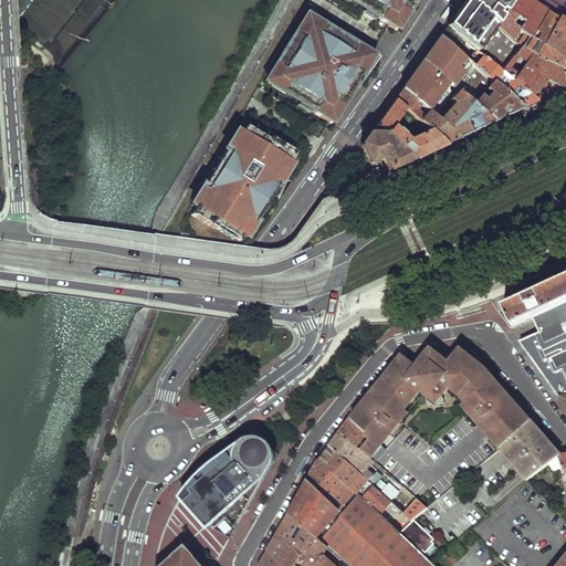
[(308,0),(275,56),(249,103),(240,119),(305,160),(312,149),(300,142),(303,136),(305,132),(318,139),(327,125),(331,125),(350,96),(345,92),(350,85),(355,88),(376,60),(370,55),(388,27),(396,32),(416,2),(411,0),(308,0)]
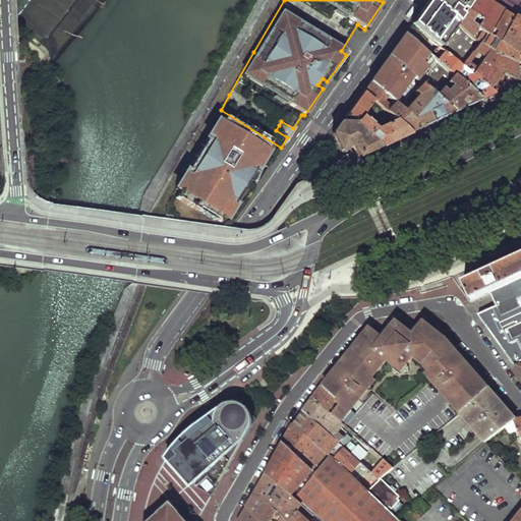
[(419,14),(410,27),(435,48),(459,68),(479,42),(472,37),(458,23),(444,11),(443,12),(429,0),(419,14)]
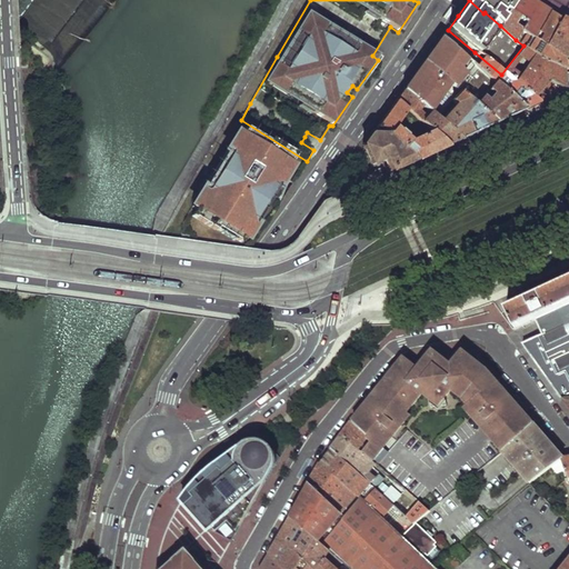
[(469,0),(483,13),(485,12),(500,26),(515,0),(469,0)]
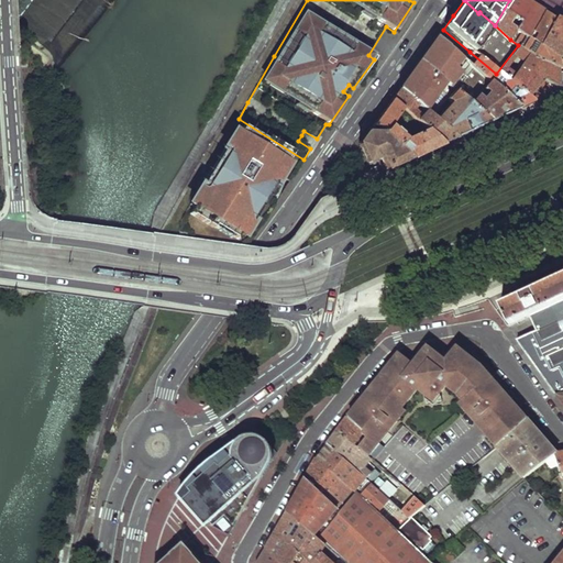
[(517,0),(509,0),(495,25),(510,40),(516,32),(527,39),(542,13),(527,6),(517,0)]
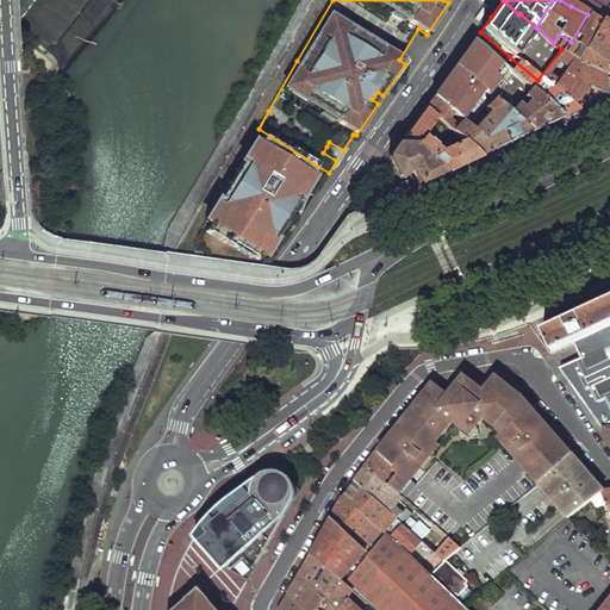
[(593,18),(587,14),(571,42),(559,35),(553,43),(561,49),(576,62),(601,78),(601,76),(599,72),(599,66),(599,64),(584,51),(599,22),(593,18)]
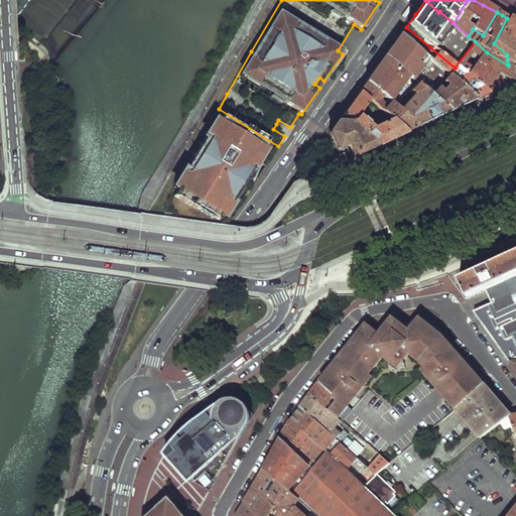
[(507,54),(512,44),(513,40),(515,31),(515,23),(507,18),(494,43),(507,54)]
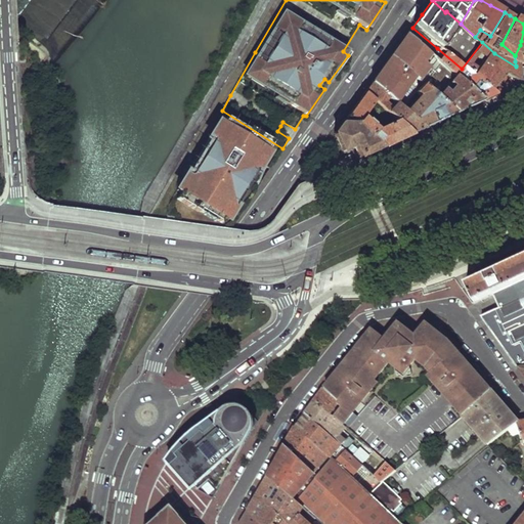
[(437,48),(412,28),(408,33),(405,37),(429,56),(437,48)]
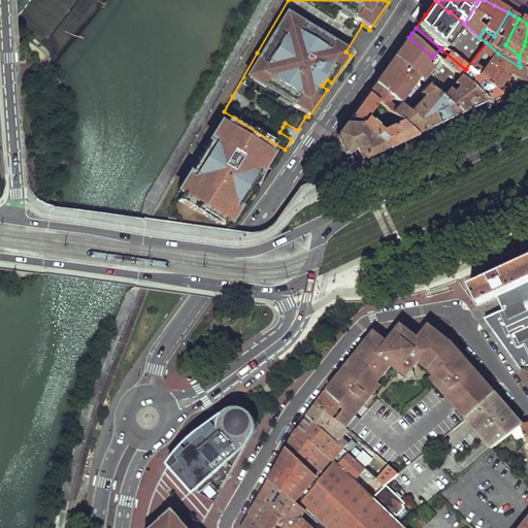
[(400,48),(393,60),(427,88),(441,100),(447,92),(453,86),(458,78),(432,57),(408,37),(400,48)]
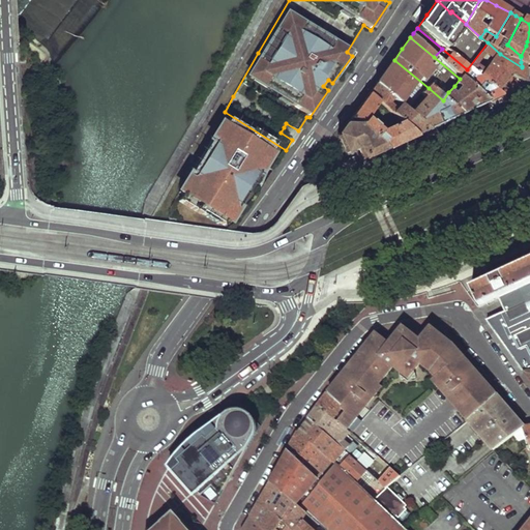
[(522,69),(522,68),(522,67),(500,54),(488,42),(467,69),(501,96),(523,86),(523,83),(522,69)]
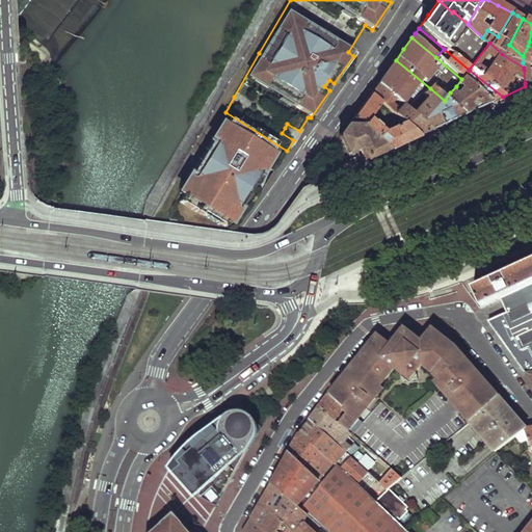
[(503,97),(469,70),(444,49),(435,57),(461,79),(491,103),(497,100),(503,97)]
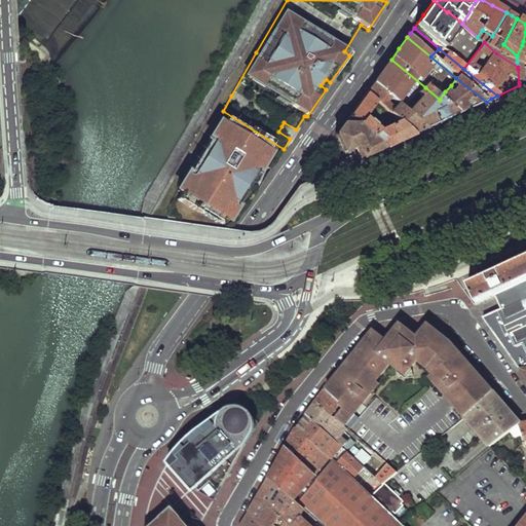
[(402,100),(411,87),(420,94),(425,87),(391,60),(382,73),(373,85),(406,113),(411,107),(402,100)]
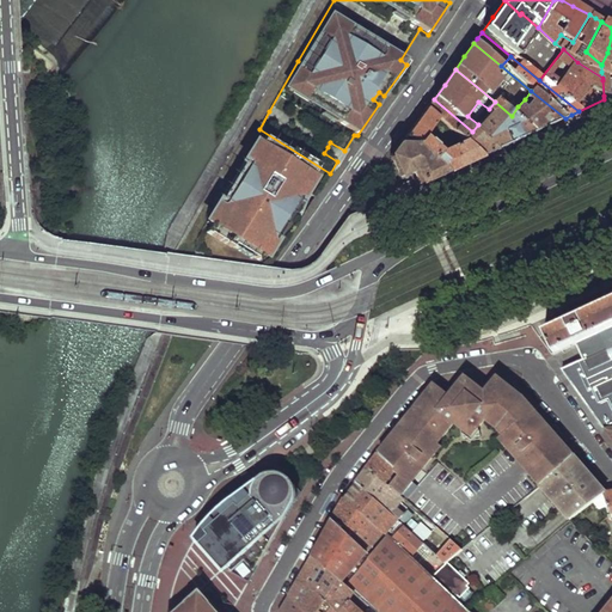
[(528,103),(522,111),(518,106),(512,116),(533,133),(549,126),(565,118),(531,91),(525,99),(528,103)]
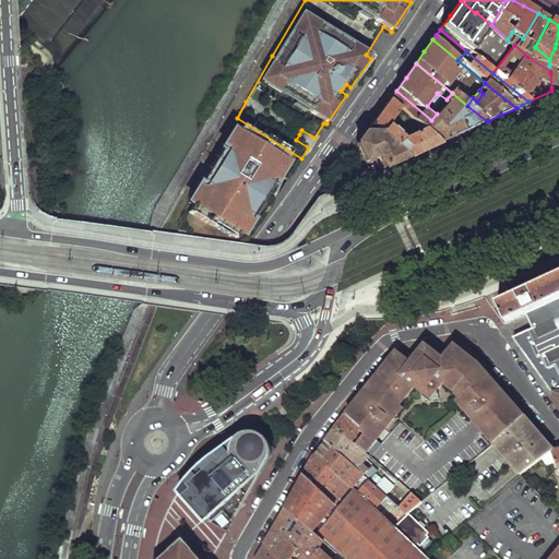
[(341,91),(346,95),(351,87),(346,84),(341,91)]
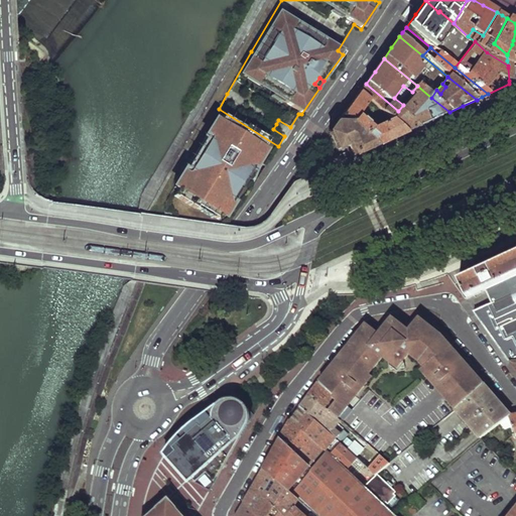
[(406,133),(417,127),(402,115),(398,111),(366,84),(363,89),(359,94),(406,133)]
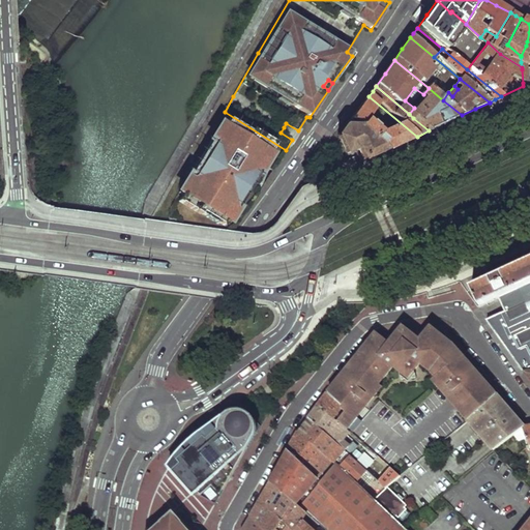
[(443,100),(429,88),(423,94),(421,97),(425,101),(413,118),(429,130),(444,123),(462,115),(443,100)]
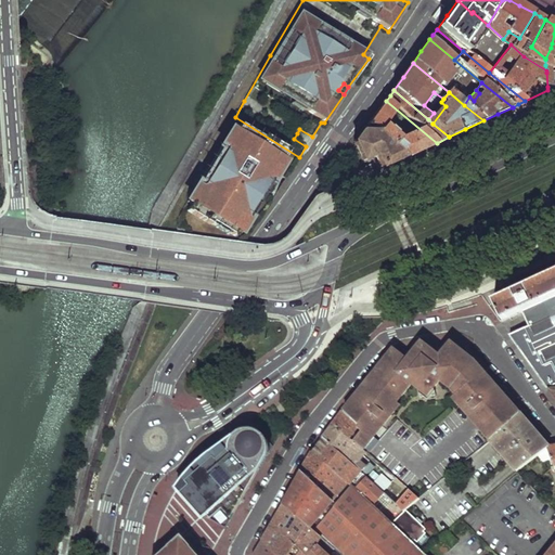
[(422,150),(437,143),(386,101),(368,127),(405,157),(422,150)]
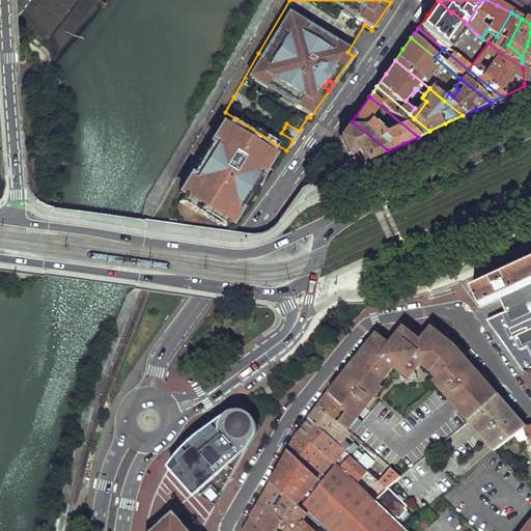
[(169,211),(177,224),(226,231),(258,195),(255,193),(260,185),(263,187),(272,173),(270,172),(278,158),(281,159),(286,150),(225,112),(169,211)]
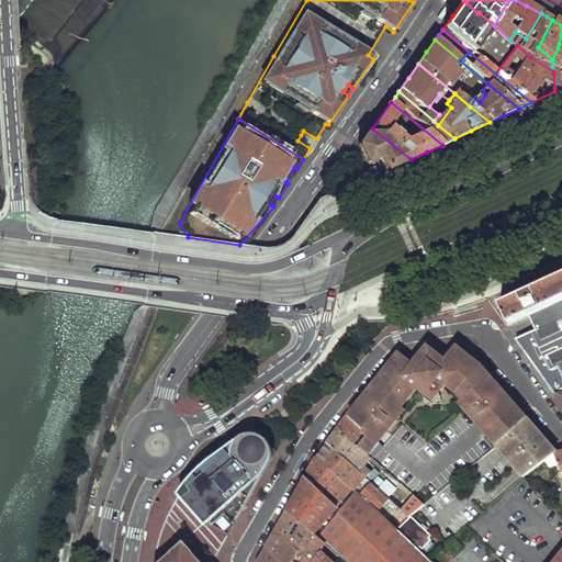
[(398,165),(411,159),(372,128),(359,147),(368,165),(381,158),(388,170),(398,165)]
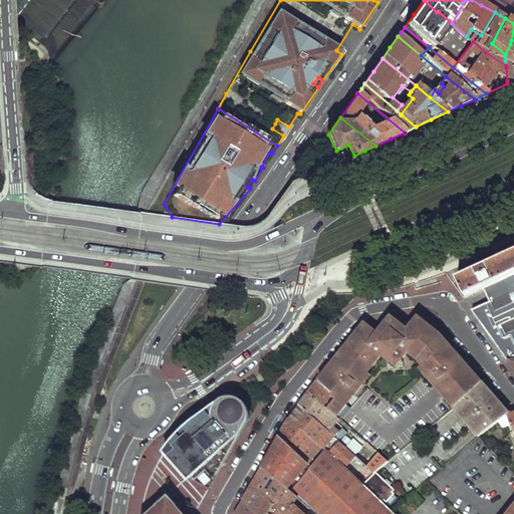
[(263,168),(272,154),(269,153),(261,167),(263,168)]
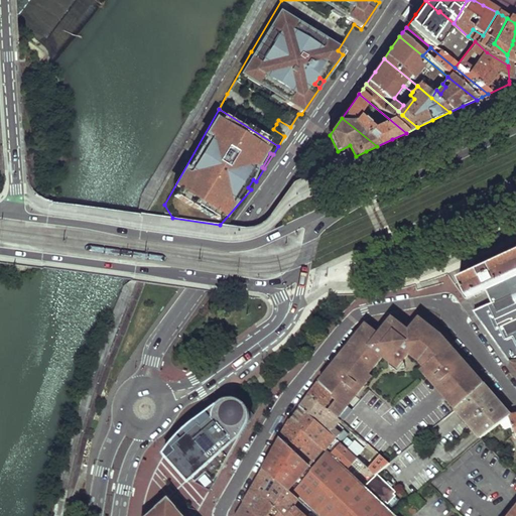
[(251,189),(256,181),(253,179),(248,187),(251,189)]
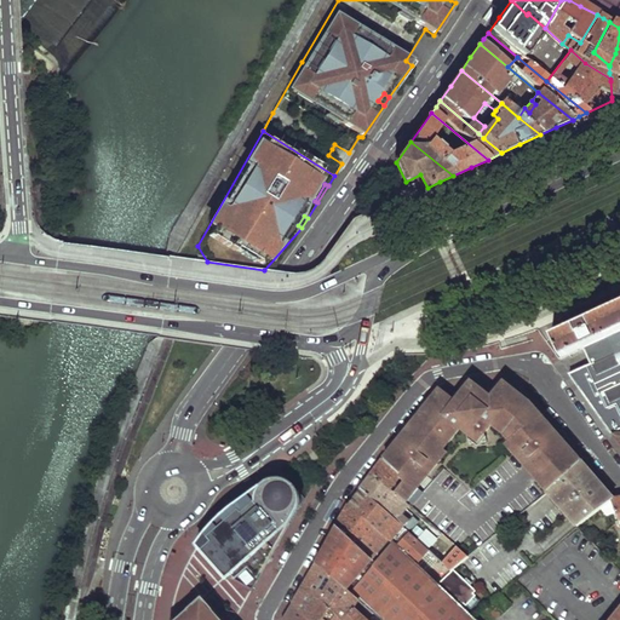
[(619,306),(550,338),(560,359),(584,348),(619,333),(619,332),(619,306)]
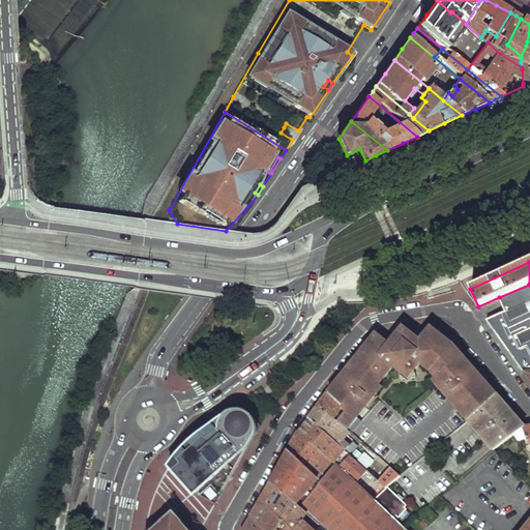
[(529,284),(529,285),(499,297),(502,304),(505,311),(501,313),(505,325),(495,330),(524,372),(529,371),(529,284)]
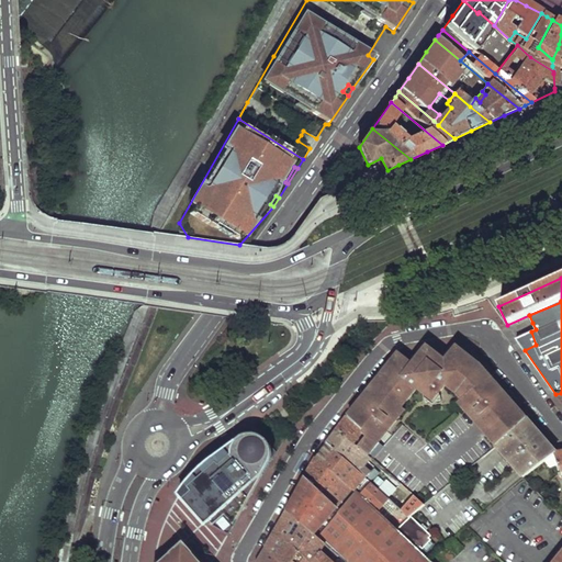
[(525,350),(536,345),(531,332),(516,338),(525,350)]
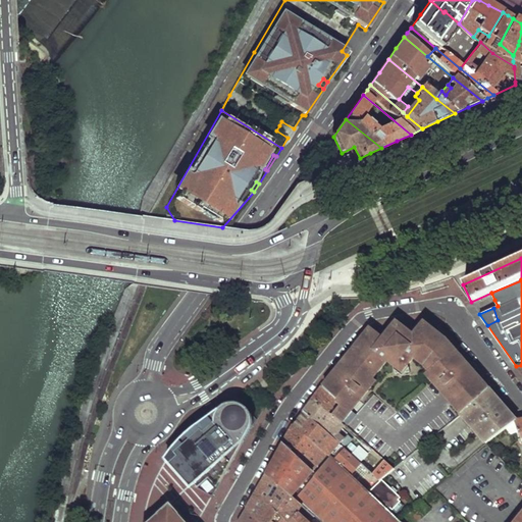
[(429,327),(424,322),(420,328),(425,332),(429,327)]
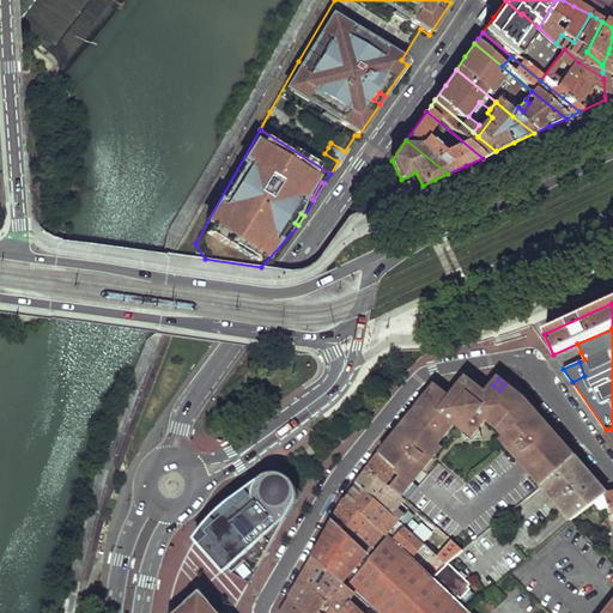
[(480,430),(479,417),(479,413),(487,424),(495,431),(497,428),(503,434),(499,437),(542,486),(575,457),(572,456),(571,457),(560,445),(558,449),(546,437),(550,434),(544,426),(545,425),(527,405),(528,404),(504,384),(499,390),(493,386),(484,398),(463,382),(455,392),(447,401),(437,394),(431,400),(425,396),(413,410),(417,412),(401,431),(399,429),(396,432),(393,437),(396,441),(388,451),(390,453),(383,462),(377,457),(368,469),(401,499),(412,486),(435,457),(431,454),(436,447),(432,443),(437,436),(442,439),(454,425),(460,418),(461,432),(461,443),(480,441),(480,430)]
